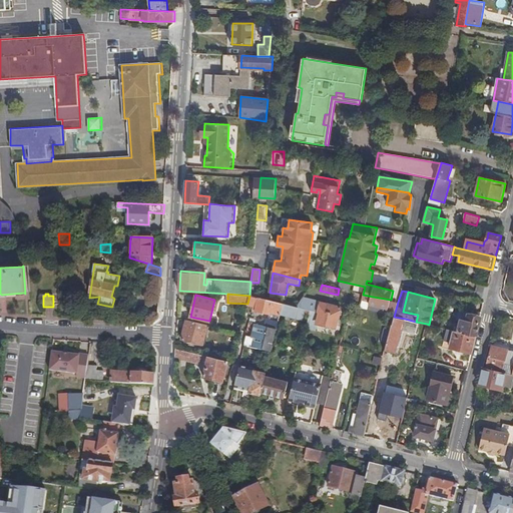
[(369,304),(371,305),(373,297),(363,295),(362,300),(370,301),(369,304)]
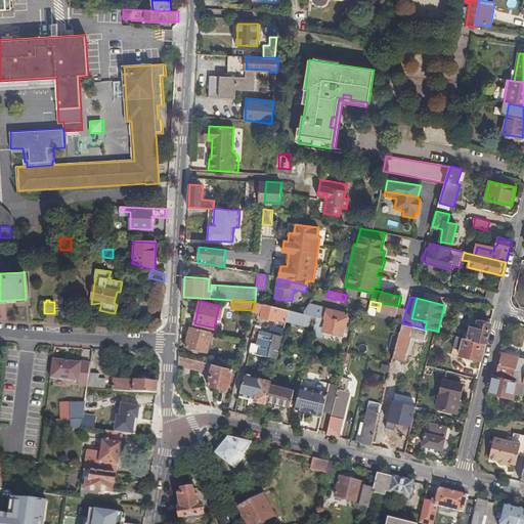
[(275,326),(285,329),(287,321),(290,310),(255,302),(253,310),(260,312),(260,310),(263,311),(262,316),(276,320),(275,326)]
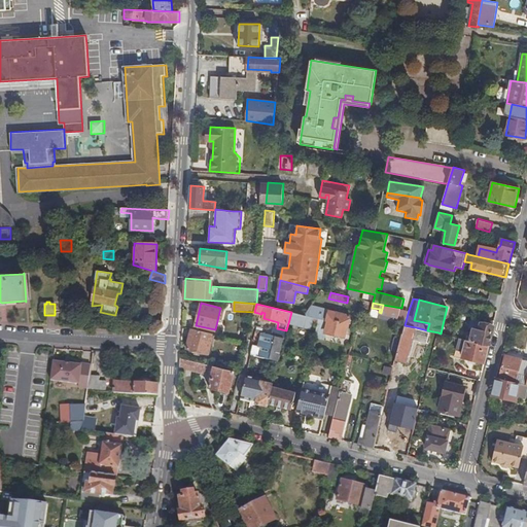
[(398,317),(401,308),(383,305),(381,313),(398,317)]
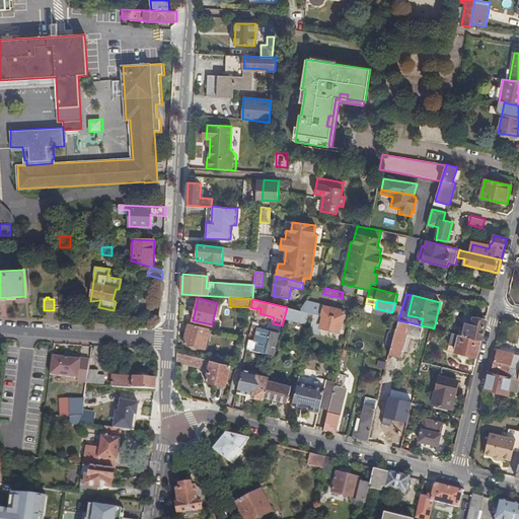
[(322,324),(321,325),(339,329),(341,321),(343,321),(346,310),(305,301),(303,311),(314,314),(312,318),(312,321),(322,324)]
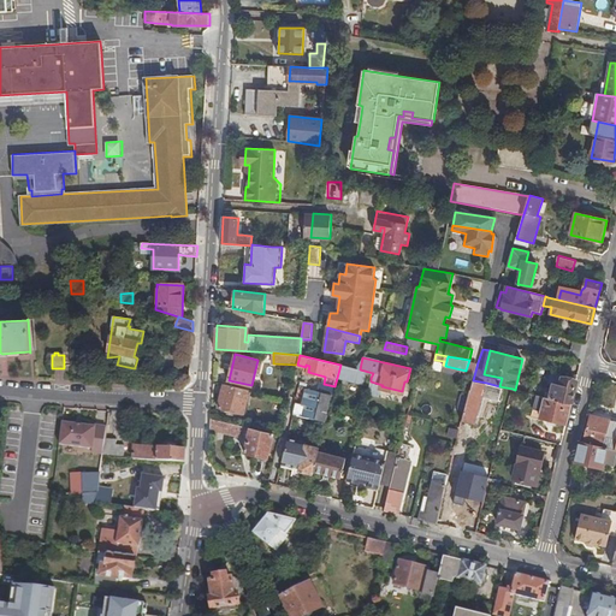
[(363,377),(371,378),(373,373),(360,369),(356,368),(341,365),(337,378),(361,384),(363,377)]
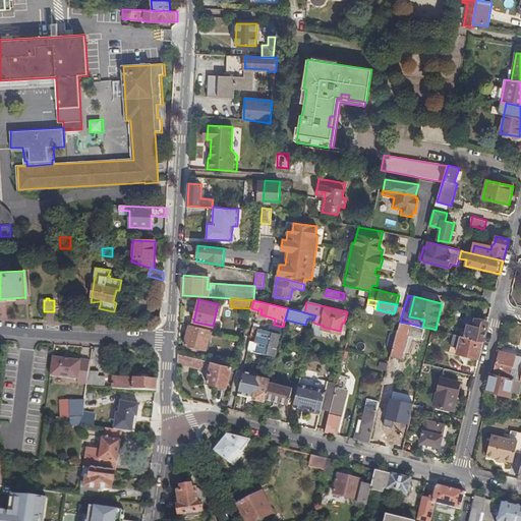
[(483,341),(487,323),(476,320),(476,317),(467,314),(465,316),(464,324),(468,325),(465,337),(483,341)]
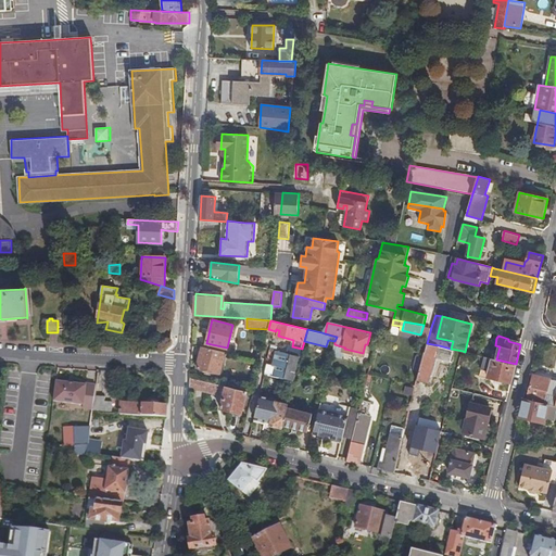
[(439,345),(427,343),(422,357),(419,370),(417,380),(429,383),(439,345)]
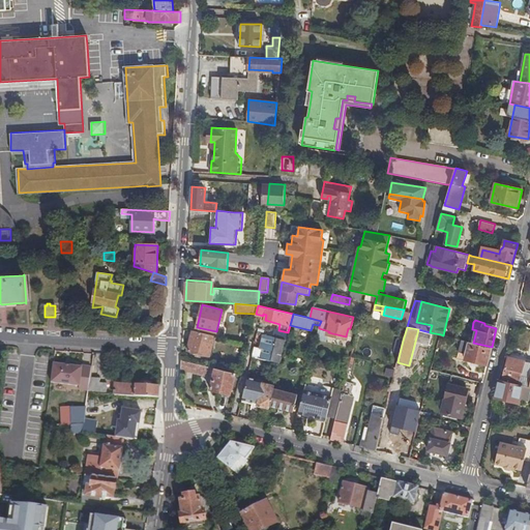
[(253,328),(249,341),(256,343),(259,329),(253,328)]
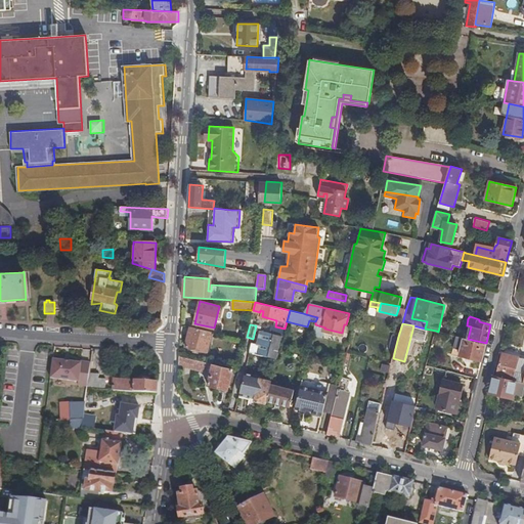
[(314,330),(313,333),(323,336),(324,329),(325,328),(315,324),(314,330)]
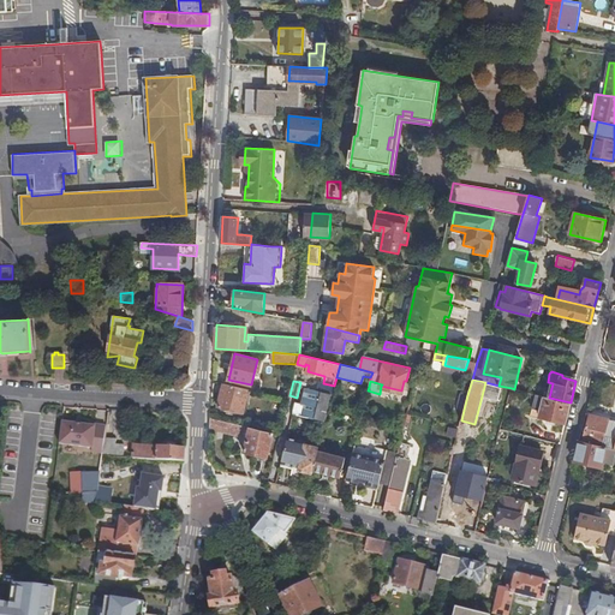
[(317,390),(332,394),(334,386),(323,383),(320,382),(317,390)]
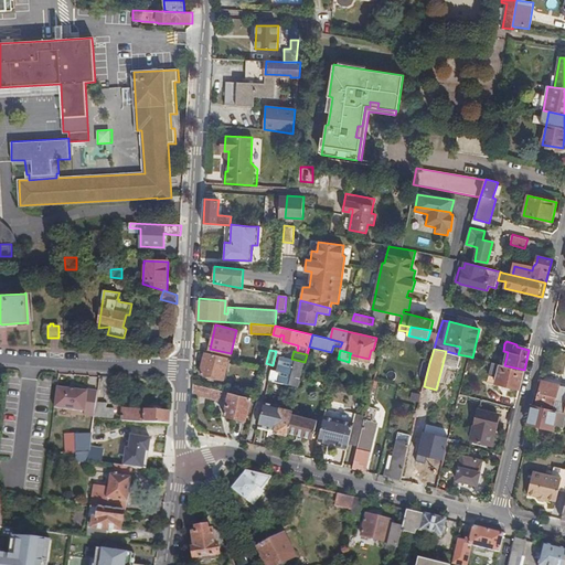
[(382,351),(381,355),(398,360),(400,355),(382,351)]
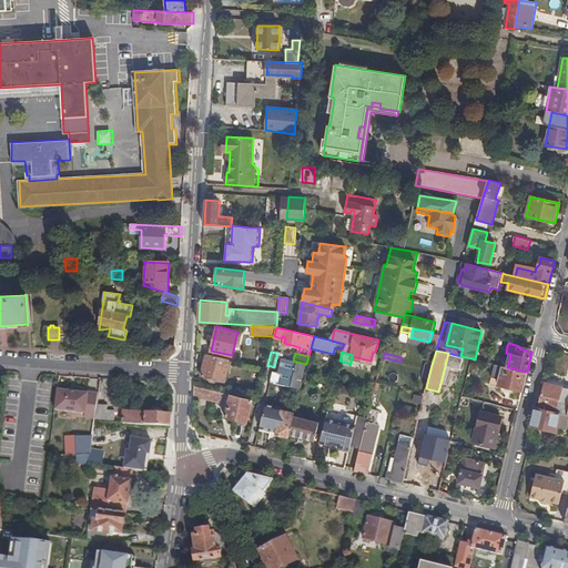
[(230,359),(206,354),(202,375),(225,381),(230,359)]
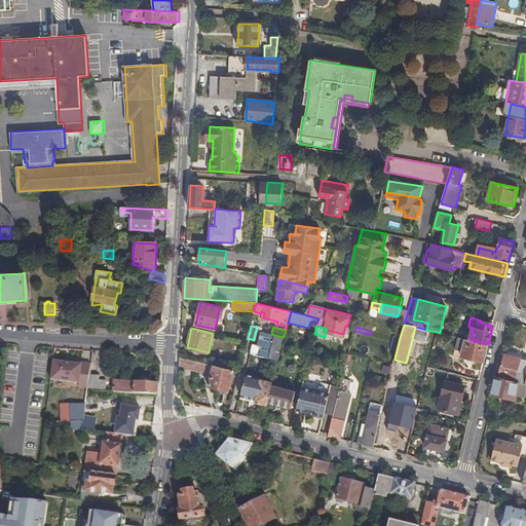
[(251,353),(278,361),(284,337),(271,334),(262,332),(258,345),(253,344),(251,353)]
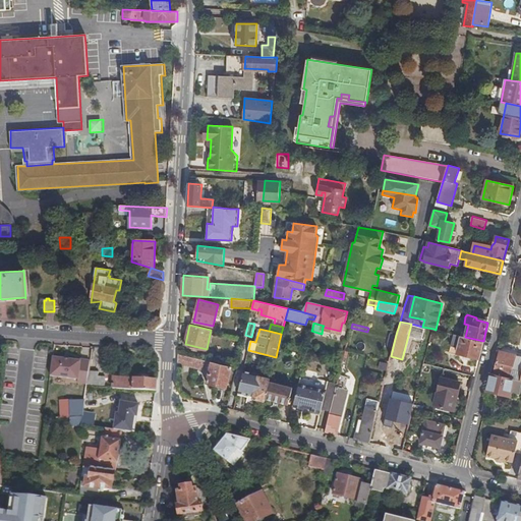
[(393,347),(396,335),(389,333),(386,345),(393,347)]
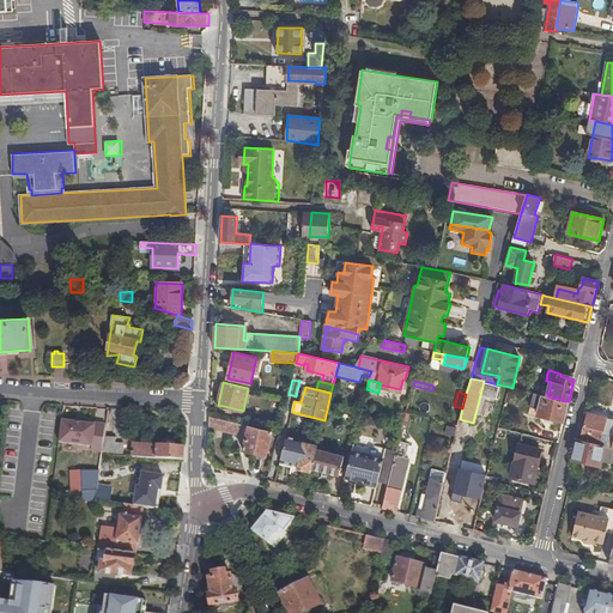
[(564,422),(569,401),(547,396),(534,393),(533,400),(541,402),(538,414),(564,422)]
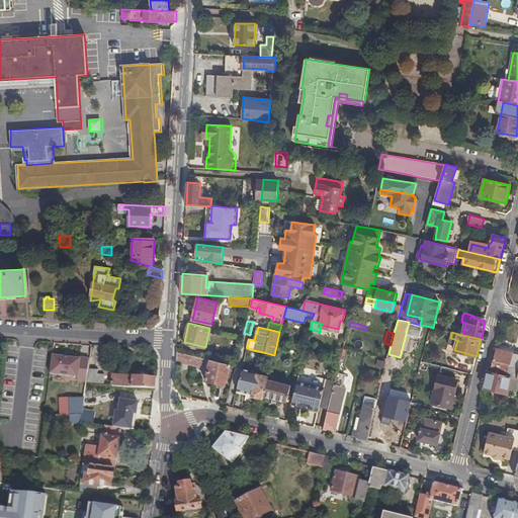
[(243,336),(240,347),(247,348),(249,339),(250,335),(244,333),(243,336)]
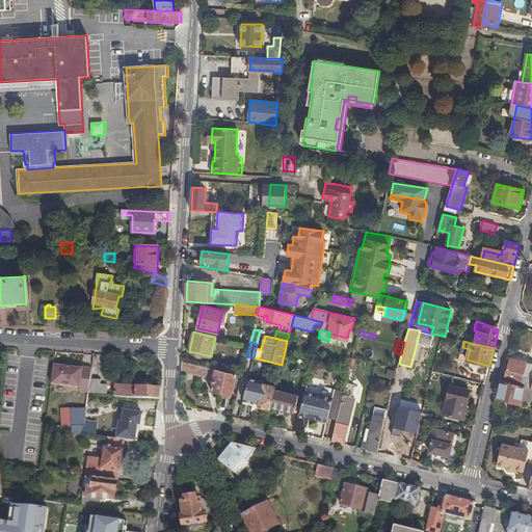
[(531,387),(531,364),(530,364),(528,373),(526,372),(528,363),(510,358),(504,382),(525,388),(531,389),(531,387)]
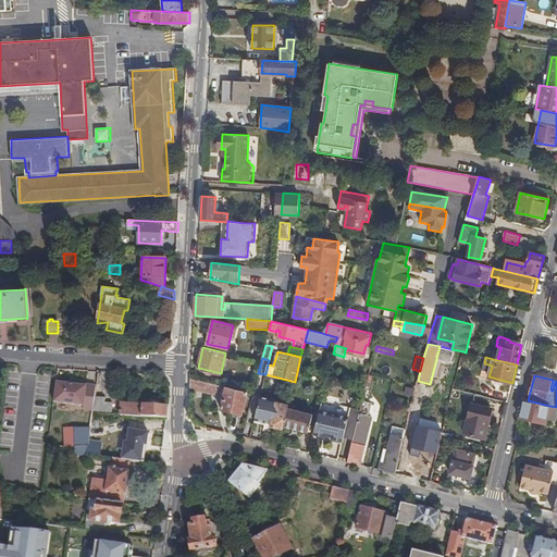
[(190,379),(190,388),(219,395),(221,385),(190,379)]
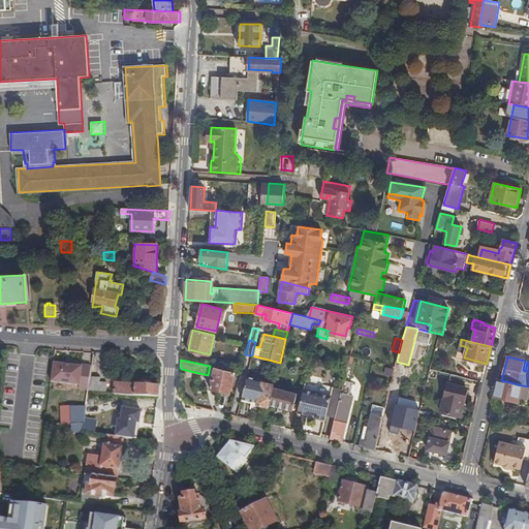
[(82,366),(53,363),(51,381),(80,384),(82,366)]
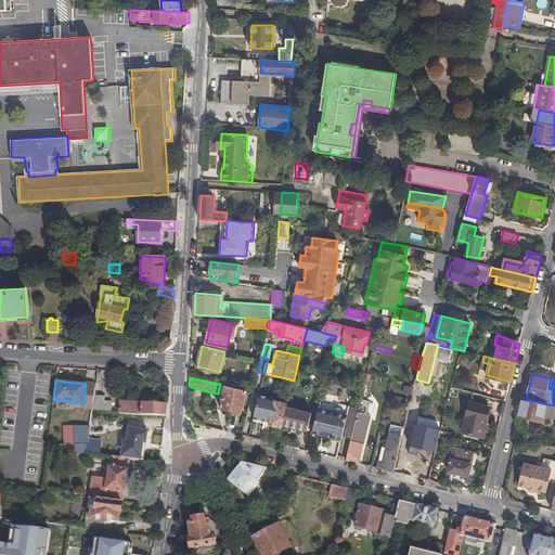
[(95,385),(86,384),(84,403),(82,408),(92,409),(93,399),(94,394),(95,385)]
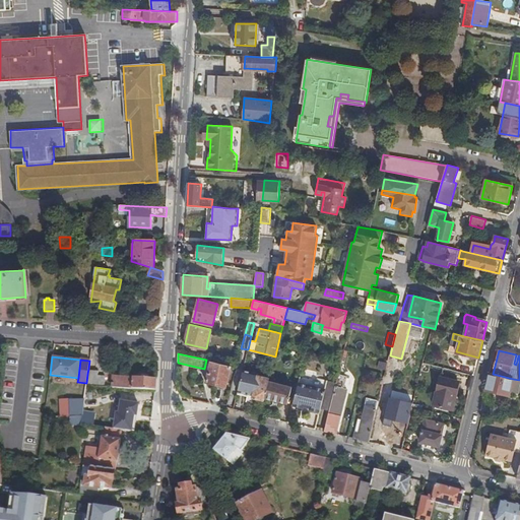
[(225,387),(231,366),(211,361),(206,382),(225,387)]
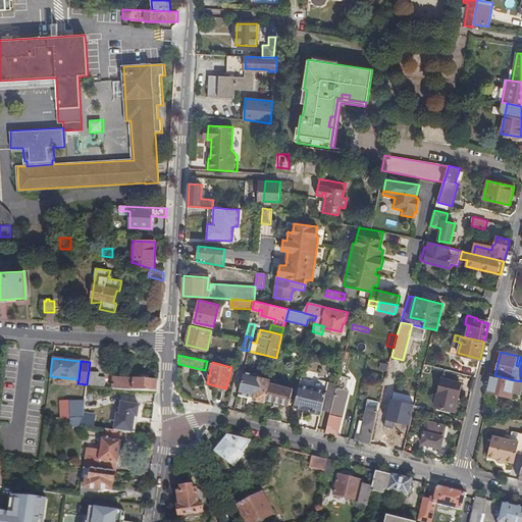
[(87,387),(105,388),(106,378),(98,376),(99,372),(89,370),(88,375),(87,384),(87,387)]
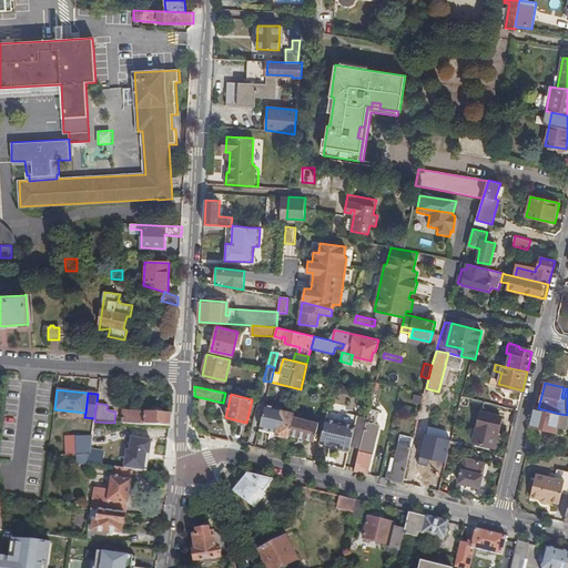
[(275,434),(288,437),(288,434),(294,416),(294,413),(282,409),(282,407),(265,404),(260,427),(276,432),(275,434)]
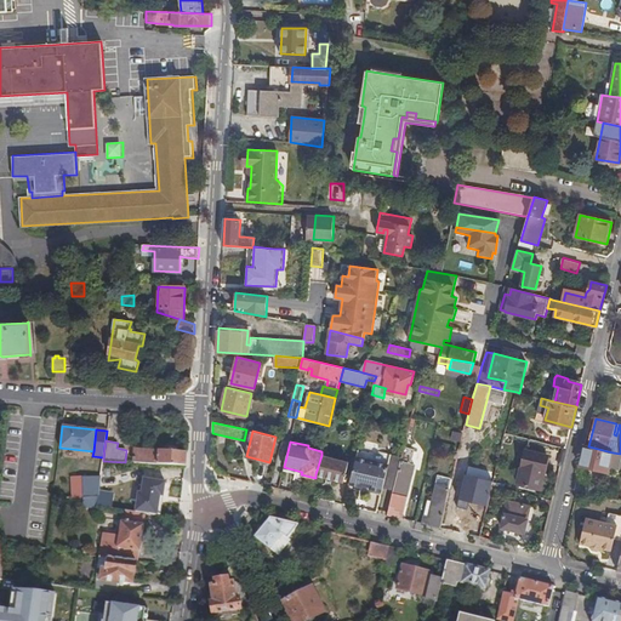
[(588,446),(585,445),(581,466),(608,472),(613,453),(588,446)]
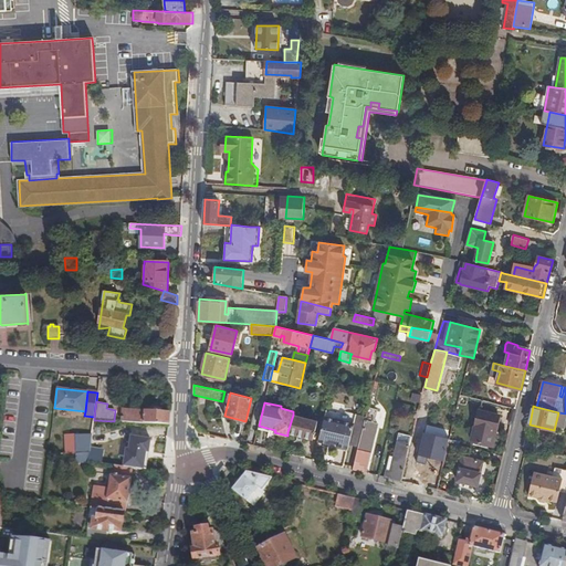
[(354,470),(366,472),(377,423),(374,422),(377,410),(369,408),(367,417),(359,447),(354,470)]
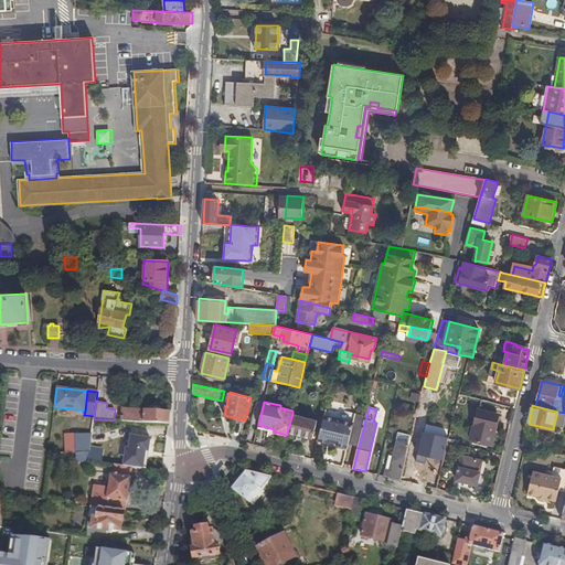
[(148,423),(169,424),(170,413),(160,412),(160,409),(155,408),(155,412),(124,411),(124,416),(121,416),(121,419),(124,419),(123,422),(148,423)]
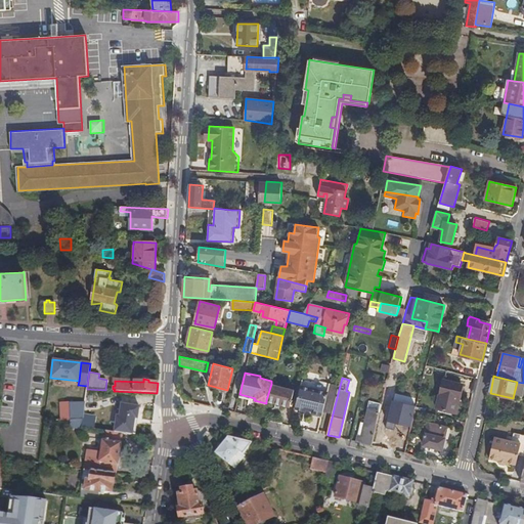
[(463,385),(443,380),(437,408),(452,411),(456,397),(460,397),(463,385)]
